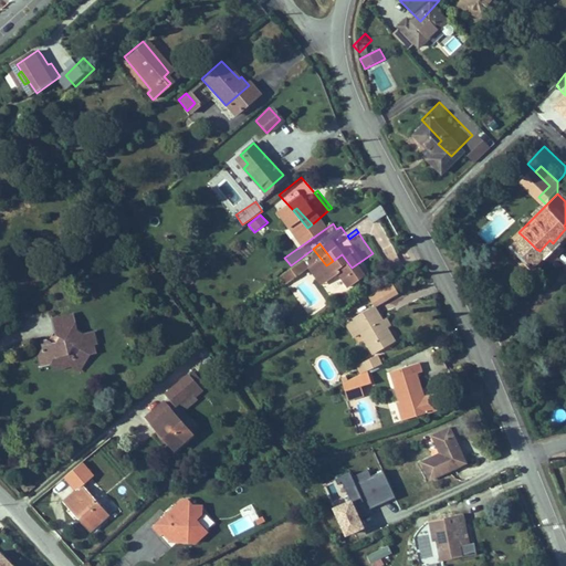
[(371,278),(377,286),(407,269),(401,260),(371,278)]
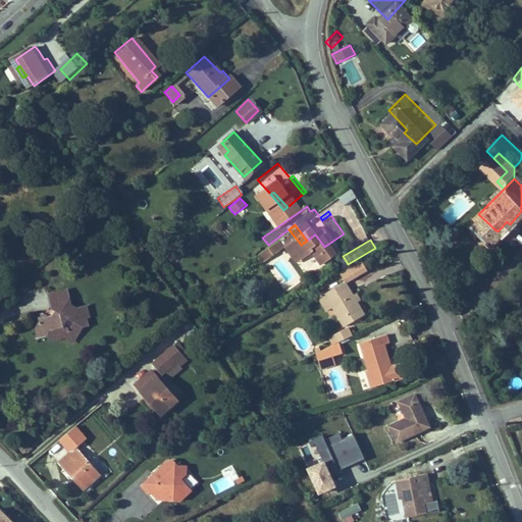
[(348,264),(329,275),(337,289),(349,309),(368,297),(357,278),(348,264)]
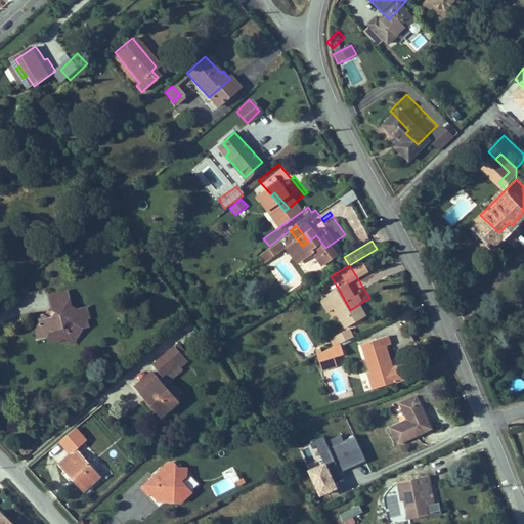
[(339,290),(331,276),(324,280),(332,294),(339,290)]
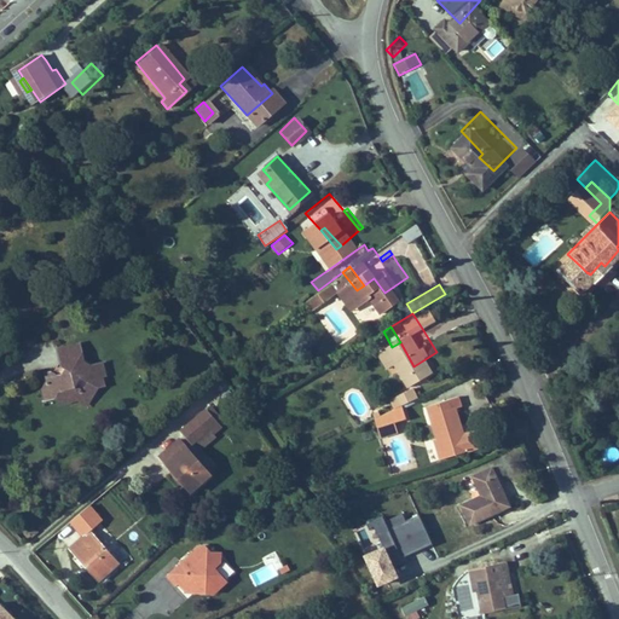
[(64,403),(77,399),(82,389),(97,386),(104,383),(102,376),(105,375),(103,366),(85,371),(77,343),(55,351),(59,363),(52,372),(46,375),(45,379),(47,385),(42,393),(45,403),(57,399),(64,403)]
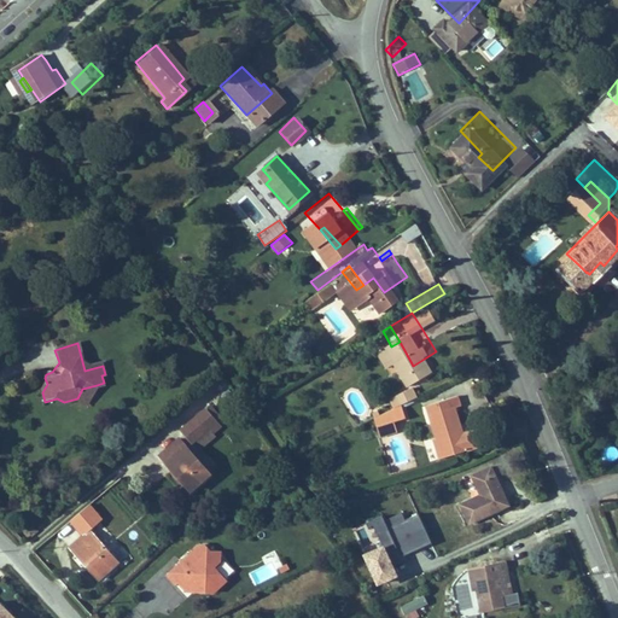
[(407,383),(423,375),(417,366),(402,375),(407,383)]
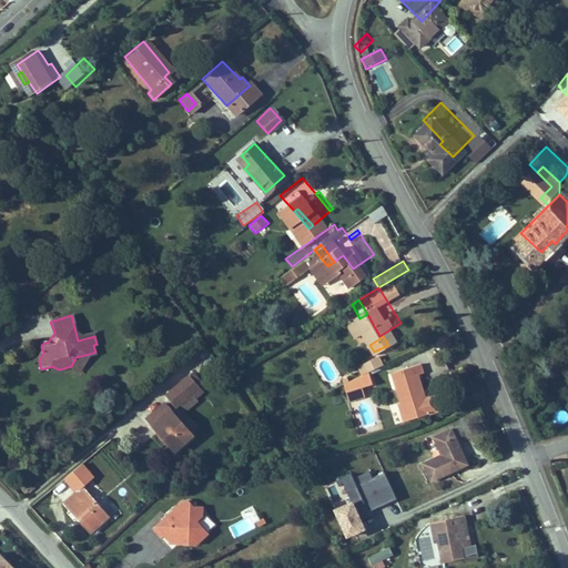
[(397,351),(407,382),(414,401),(438,392),(430,368),(425,354),(428,354),(424,342),(397,351)]
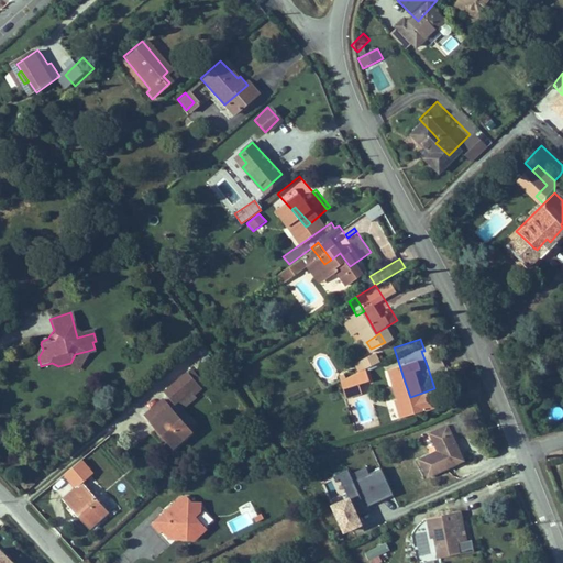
[(374,361),(371,349),(365,352),(345,361),(348,370),(363,365),(374,361)]
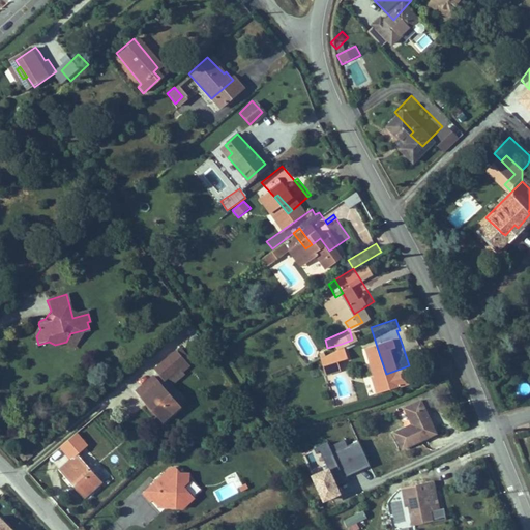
[(70,333),(66,342),(75,346),(83,330),(70,333)]
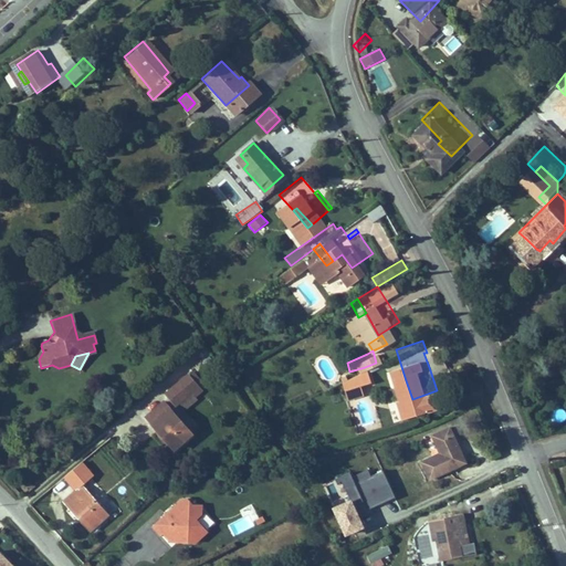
[(365,367),(349,371),(353,379),(367,375),(365,367)]
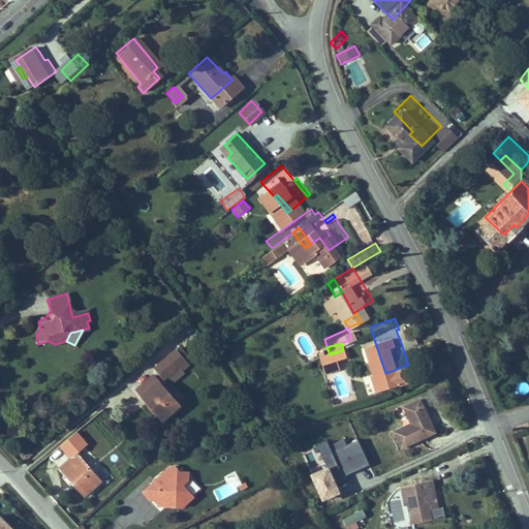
[(174,350),(153,368),(163,379),(185,362),(174,350)]
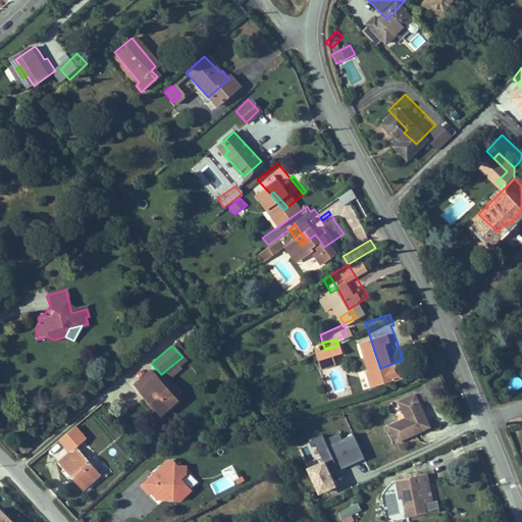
[(374,351),(372,352),(377,369),(380,368),(374,351)]
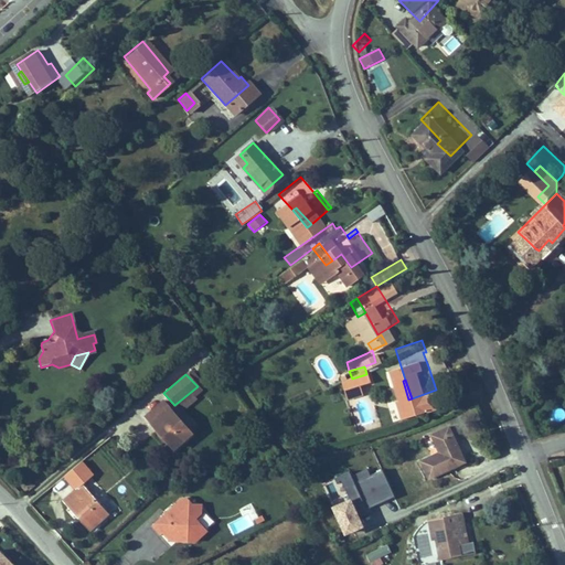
[(164,403),(148,418),(176,450),(193,435),(164,403)]
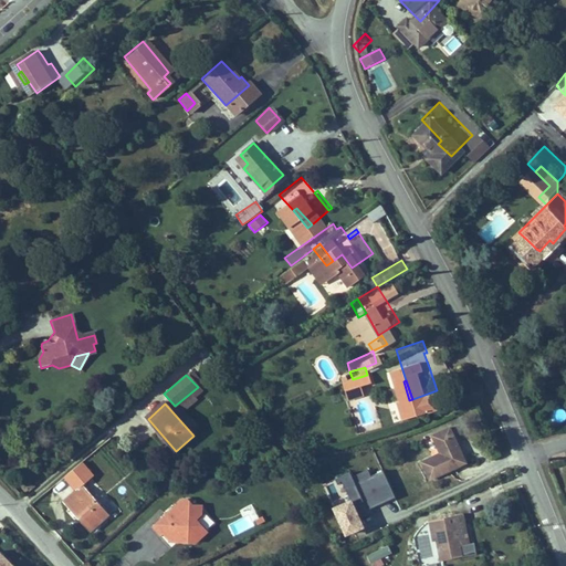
[(458,405),(439,415),(448,431),(429,440),(439,459),(475,440),(468,426),(458,405)]
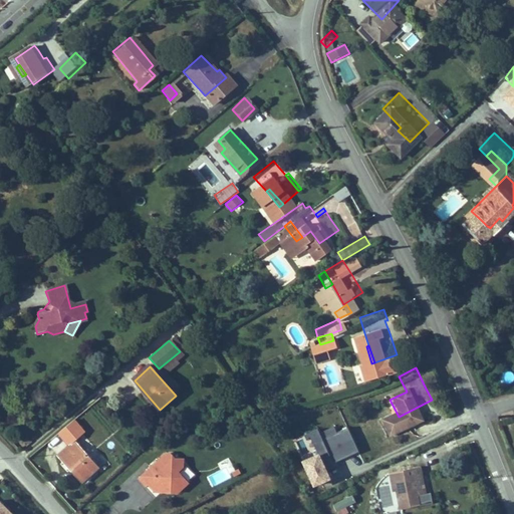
[(327,468),(359,455),(349,429),(337,434),(334,426),(295,441),(303,461),(302,461),(313,491),(333,483),(327,468)]
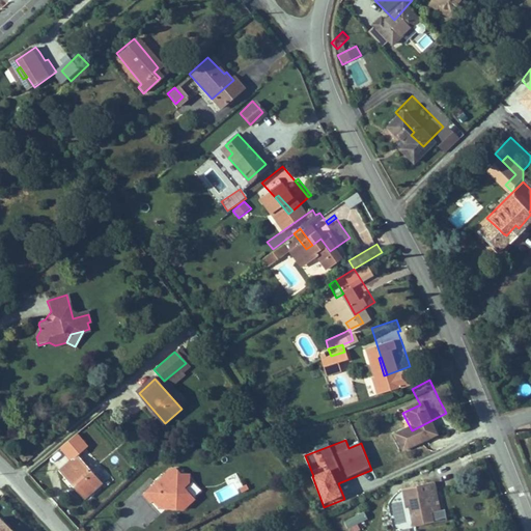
[(77,459),(60,475),(78,494),(85,501),(102,485),(77,459)]
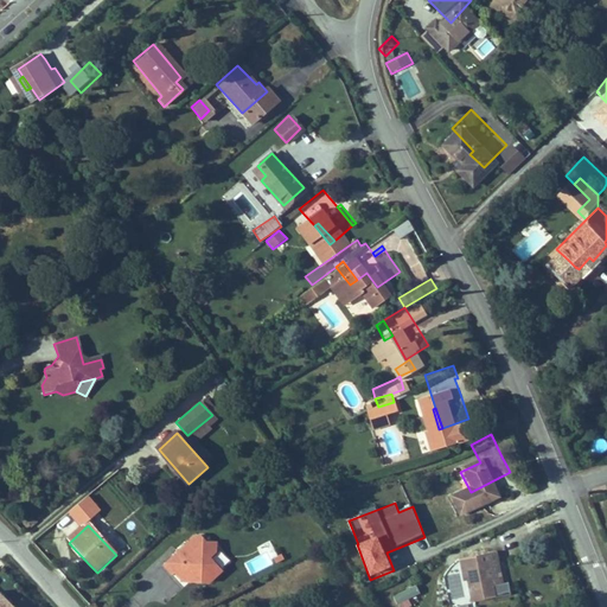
[(472,534),(474,544),(479,544),(481,555),(485,575),(503,572),(502,562),(498,542),(510,540),(508,528),(472,534)]
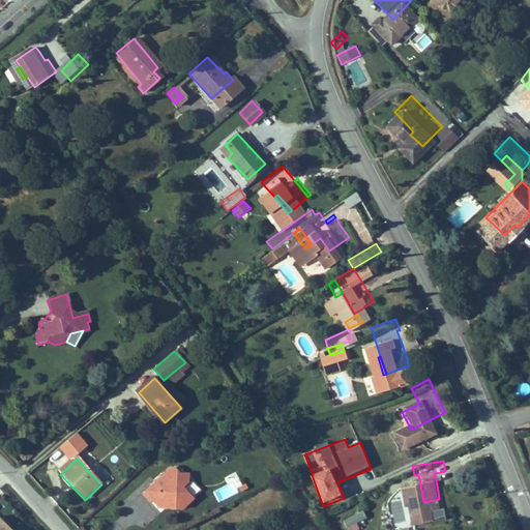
[(172,471),(143,497),(152,506),(154,504),(158,501),(168,511),(178,510),(179,501),(186,501),(193,496),(187,489),(192,484),(192,476),(182,476),(177,471),(172,471)]
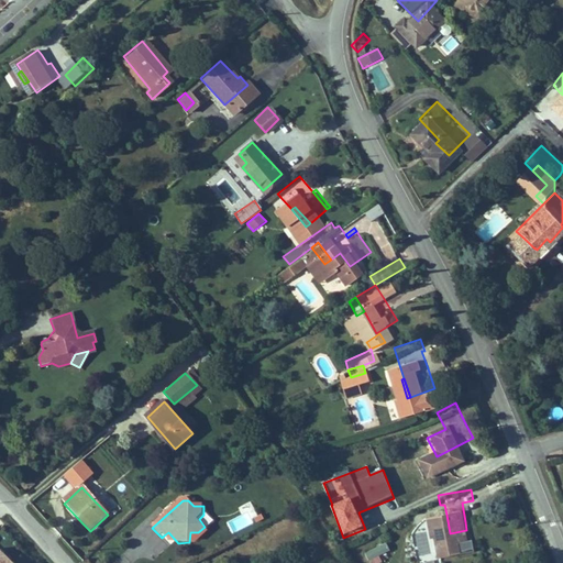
[(462,503),(465,521),(471,520),(468,510),(474,509),(473,500),(462,503)]
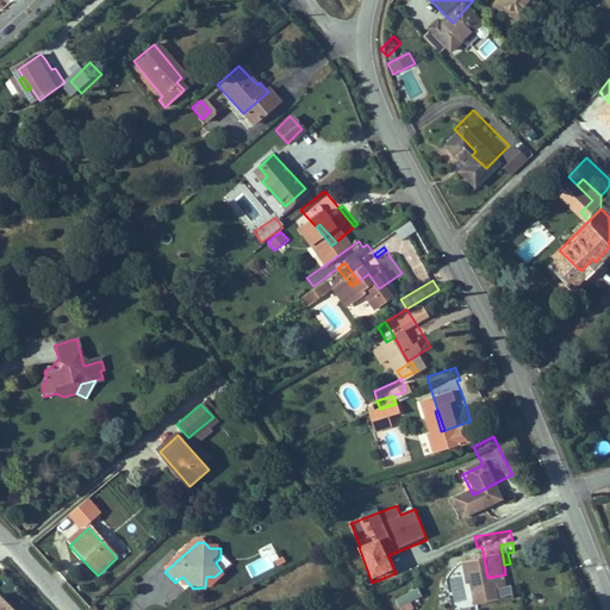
[(259,548),(261,559),(246,564),(250,577),(279,567),(272,545),(259,548)]
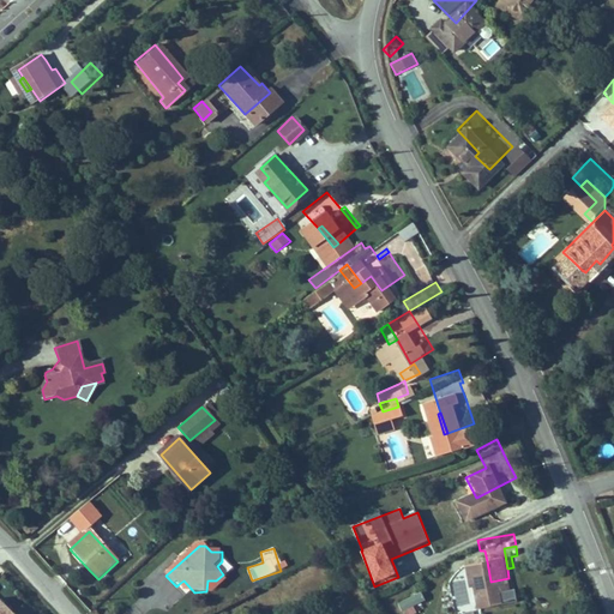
[(208,581),(206,591),(216,593),(229,581),(223,575),(216,581),(208,581)]
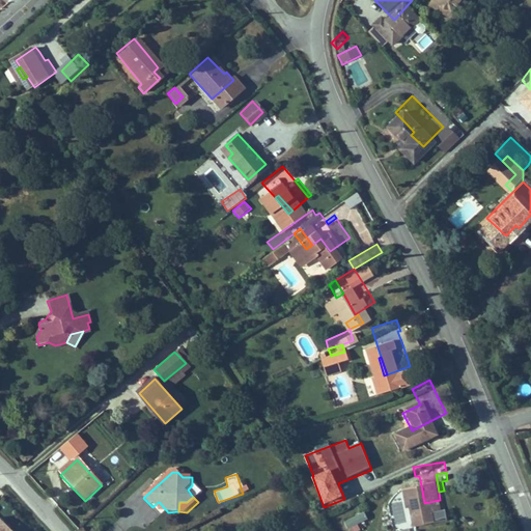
[(155,505),(161,512),(168,512),(159,502),(155,505)]
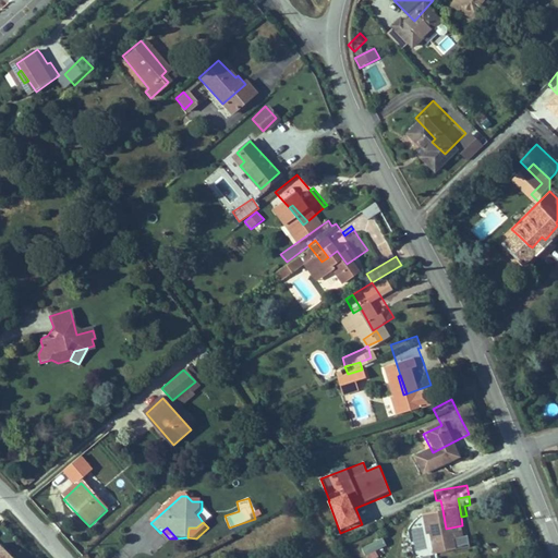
[(31,549),(12,531),(0,543),(0,555),(1,557),(4,554),(8,557),(29,557),(25,554),(31,549)]
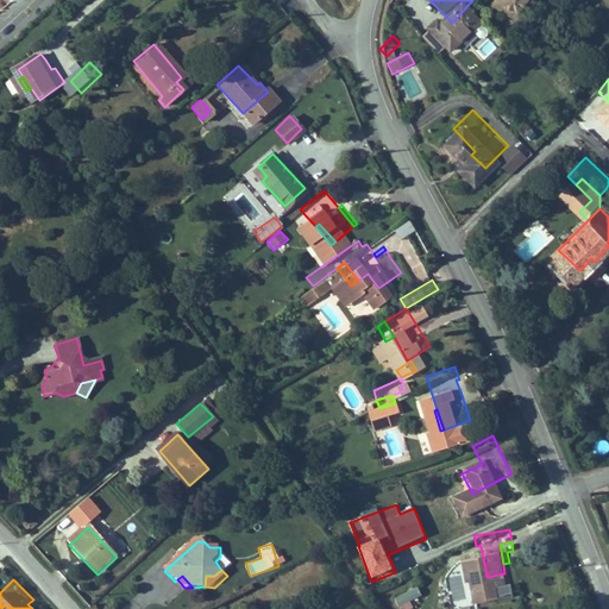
[(413,608),(412,600),(422,597),(420,589),(396,596),(400,608),(413,608)]
